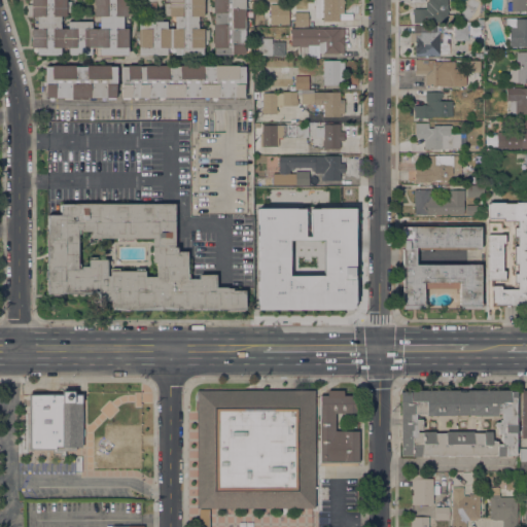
[(92,22),(92,29),(99,29),(99,16),(93,16),(93,0),(128,0),(128,16),(123,16),(123,28),(128,28),(128,55),(99,55),(99,47),(92,47),(92,55),(68,55),(68,47),(61,47),(61,55),(36,55),(36,47),(31,47),(31,29),(36,29),(37,16),(26,16),(26,5),(31,5),(31,0),(66,0),(66,1),(71,1),(71,11),(66,11),(66,15),(61,15),(61,28),(68,28),(68,22),(71,22),(92,22)]
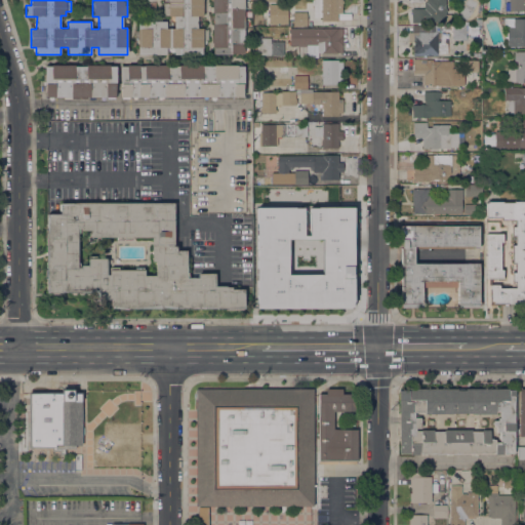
[(203,0),(203,16),(197,16),(197,29),(203,29),(203,30),(208,30),(208,40),(203,40),(203,54),(173,54),(173,48),(166,48),(166,54),(138,54),(138,22),(166,22),(166,29),(173,29),(173,16),(168,16),(168,15),(163,15),(163,3),(168,3),(168,0),(203,0)]
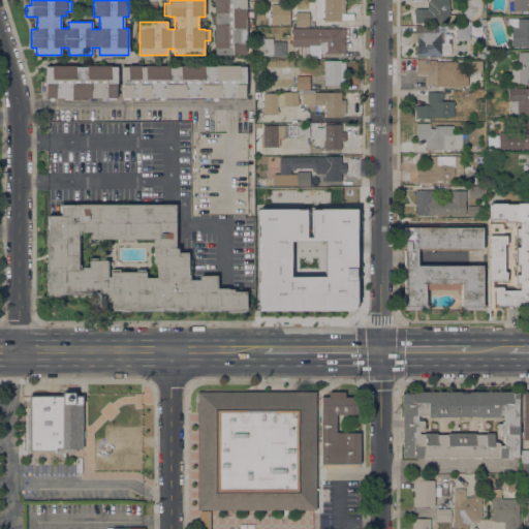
[(245,0),(246,55),(215,55),(215,48),(214,48),(214,25),(215,25),(215,12),(214,12),(214,0),(245,0)]
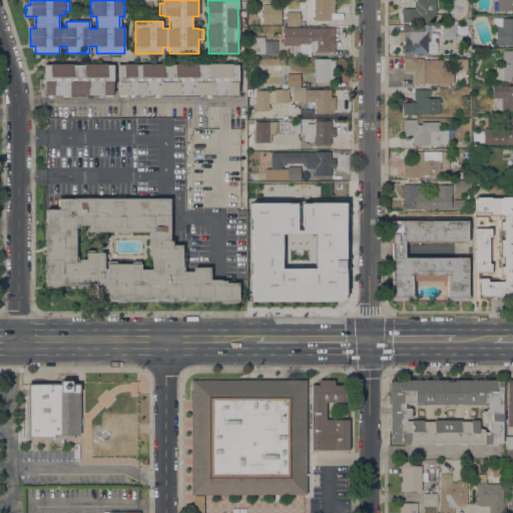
[(335,0),(335,3),(334,3),(335,13),(330,13),(330,20),(314,21),(314,16),(306,17),(306,0),(335,0)]
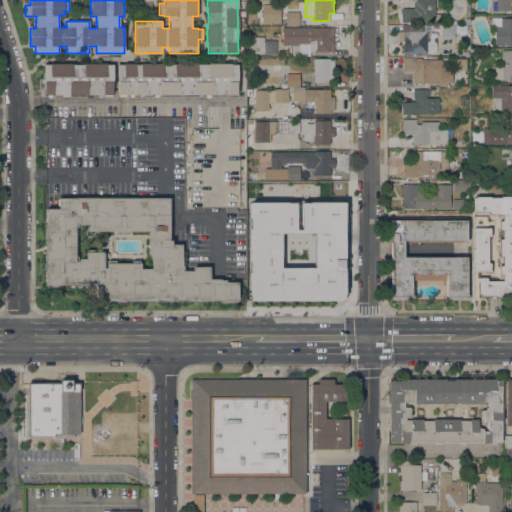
[(434,0),(434,14),(439,14),(439,21),(408,21),(408,22),(401,22),(401,8),(408,8),(408,2),(415,2),(415,0),(434,0)]
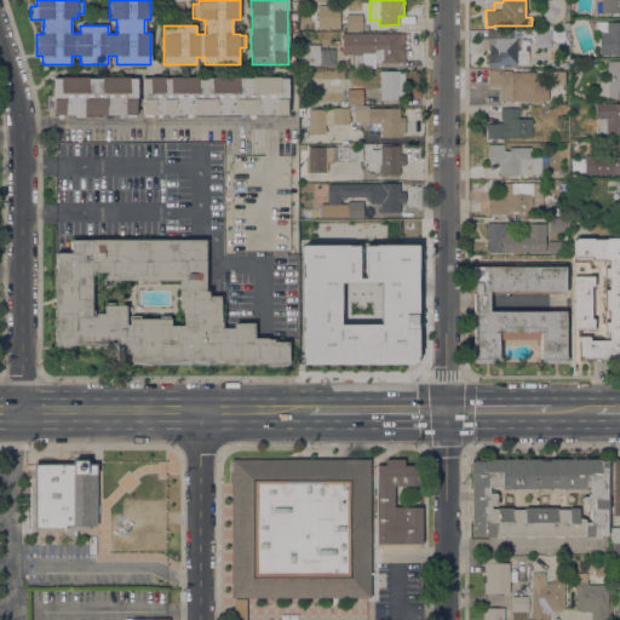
[(602,0),(619,0),(619,13),(602,13),(602,0)]
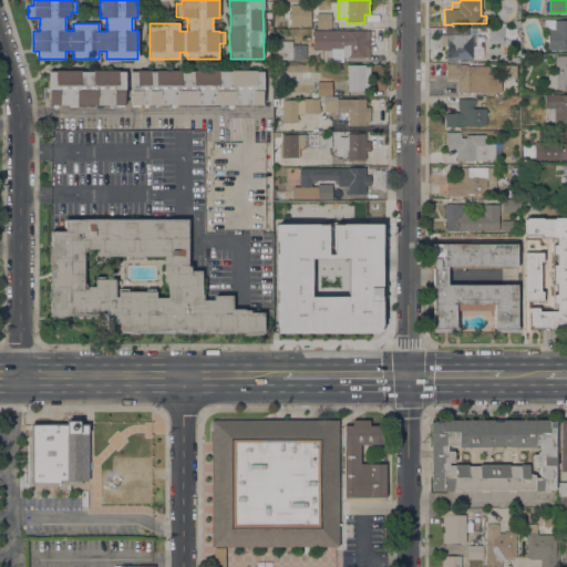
[(290,26),(290,4),(311,4),(311,26),(290,26)]
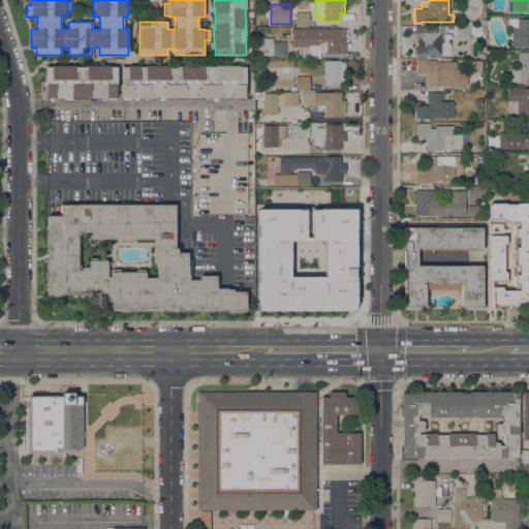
[(296,12),(309,12),(309,26),(296,26),(296,12)]
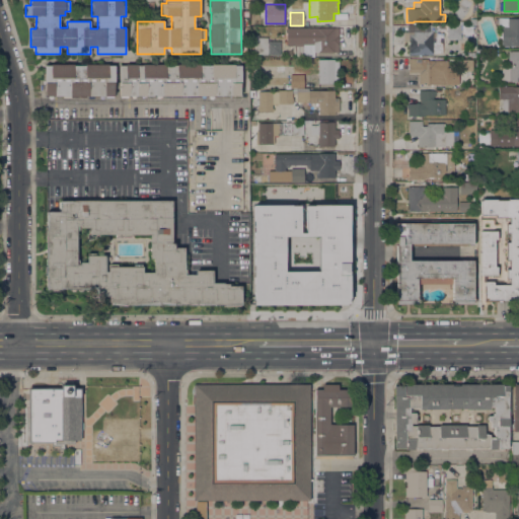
[(518,18),(518,46),(511,46),(511,47),(501,47),(501,26),(508,26),(508,18),(518,18)]
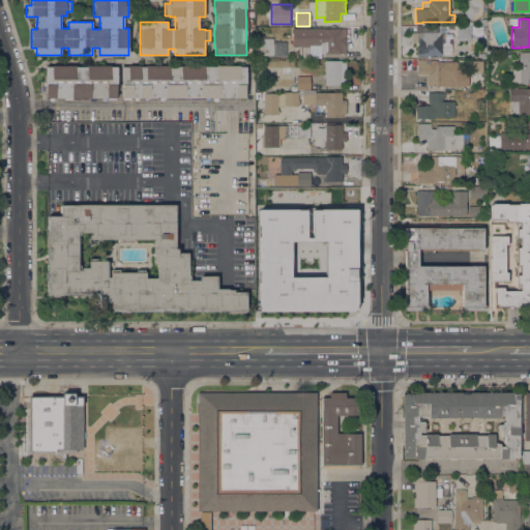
[(487,39),(470,39),(470,40),(457,40),(457,27),(480,26),(487,26),(487,39)]
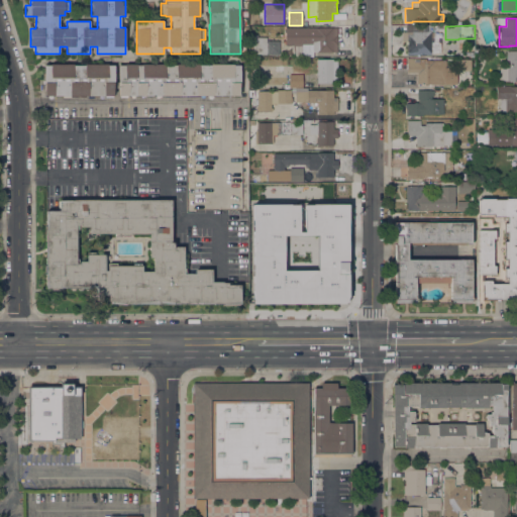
[(444,54),(431,55),(407,55),(406,41),(403,41),(403,32),(403,26),(444,26),(444,54)]
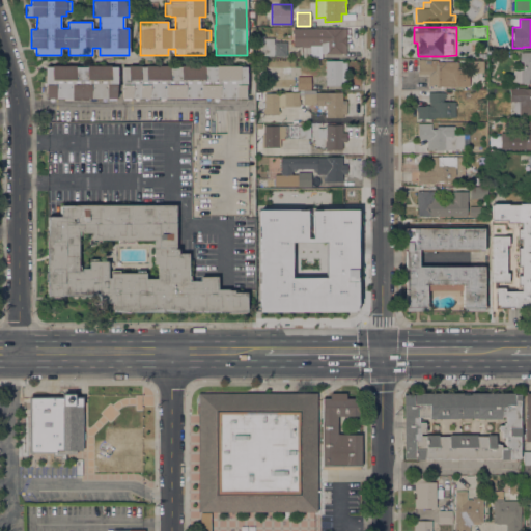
[(346,29),(346,53),(320,53),(320,45),(309,45),(309,47),(294,47),(294,29),(346,29)]
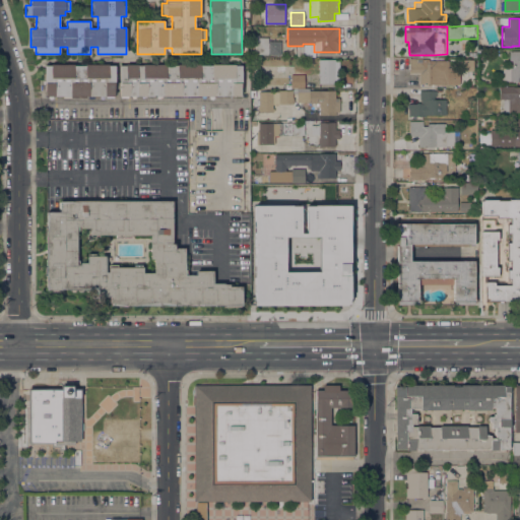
[(254,55),(254,35),(258,35),(258,38),(268,38),(268,41),(280,42),(280,55),(254,55)]
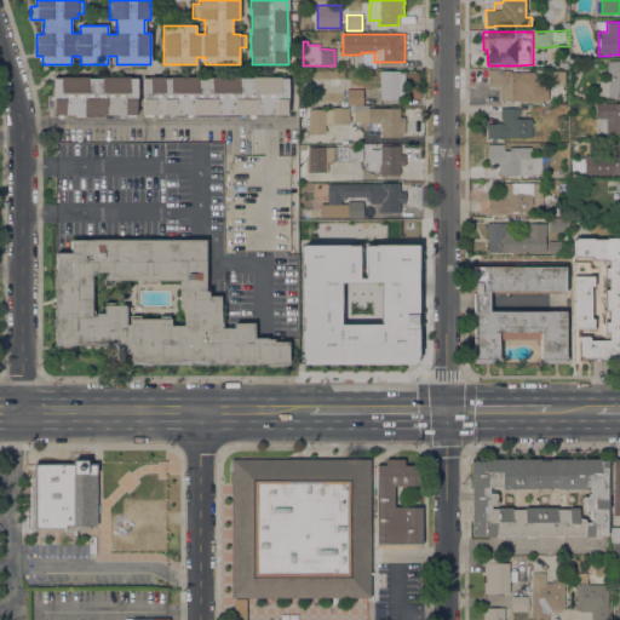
[(608,81),(610,81),(610,73),(607,73),(607,61),(619,61),(619,97),(610,98),(610,96),(608,96),(608,81)]
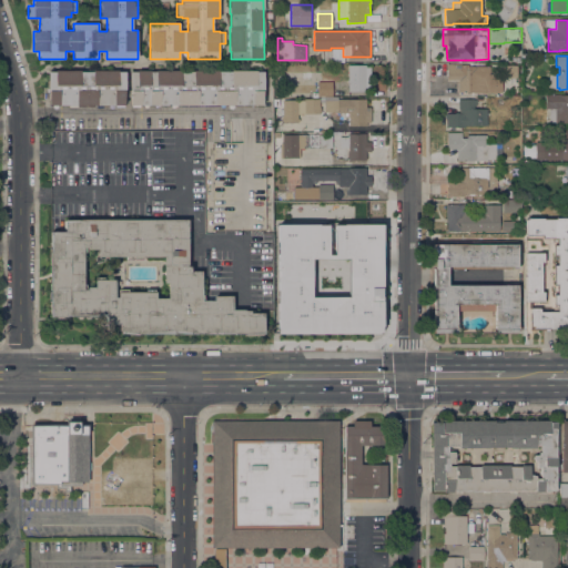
[(501,75),(501,92),(463,92),(457,92),(457,80),(447,80),(447,63),(462,64),(462,70),(466,70),(466,67),(476,67),(490,67),(490,74),(501,75)]
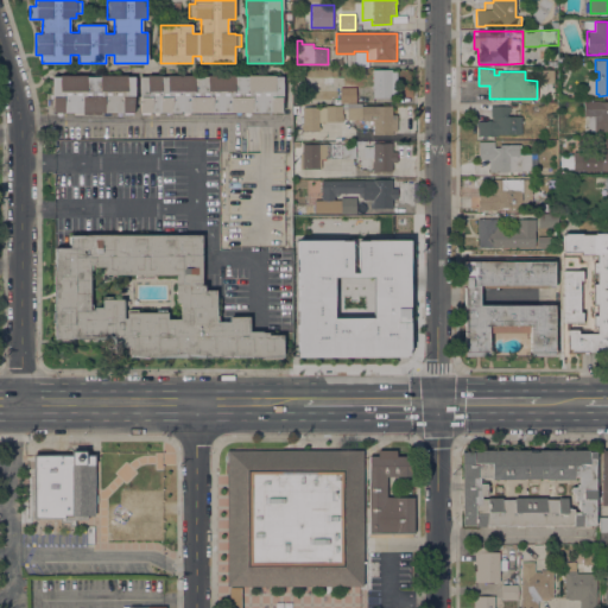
[(397,92),(391,92),(392,97),(373,97),(373,88),(372,88),(372,86),(369,86),(369,80),(373,80),(373,70),(392,69),(392,71),(397,71),(397,92)]
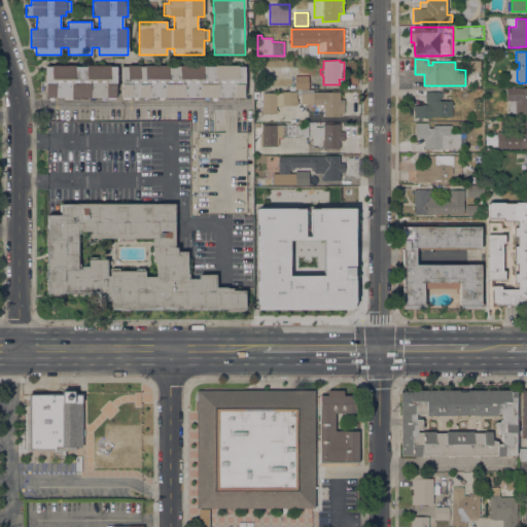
[(480,61),(480,72),(467,72),(467,61),(480,61)]
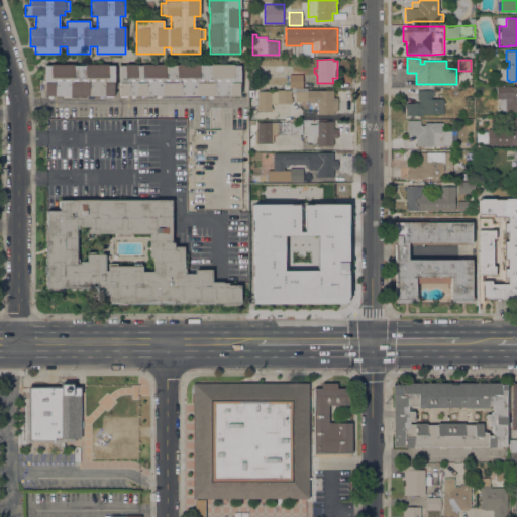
[(119,96),(119,88),(113,88),(113,96),(44,96),(44,66),(50,66),(50,65),(74,65),(74,66),(85,66),(85,65),(108,64),(108,66),(114,66),(114,82),(118,82),(118,66),(125,66),(125,64),(137,64),(137,66),(142,66),(142,64),(165,64),(165,66),(176,66),(176,64),(200,64),(200,65),(211,65),(211,64),(233,64),(233,65),(239,65),(239,96),(119,96)]
